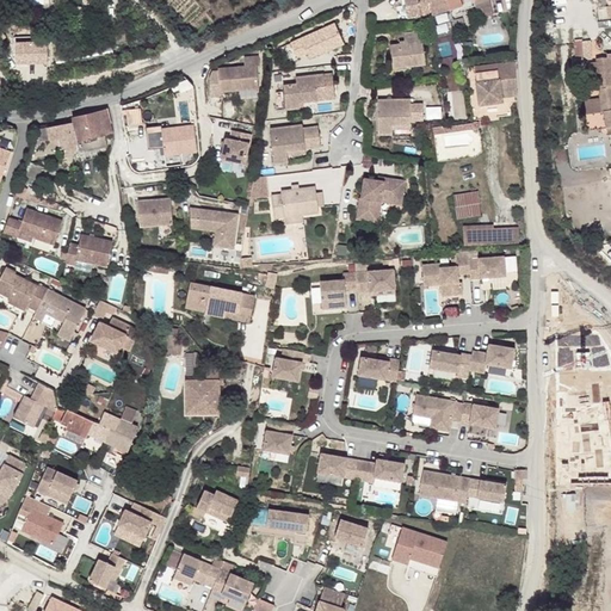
[(402,0),(406,18),(430,13),(430,12),(429,7),(427,0),(402,0)]
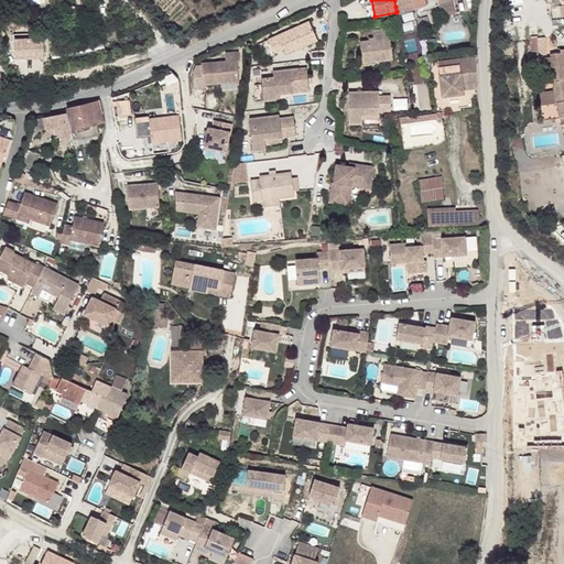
[(394,0),(396,7),(397,11),(412,7),(413,12),(426,9),(423,0),(394,0)]
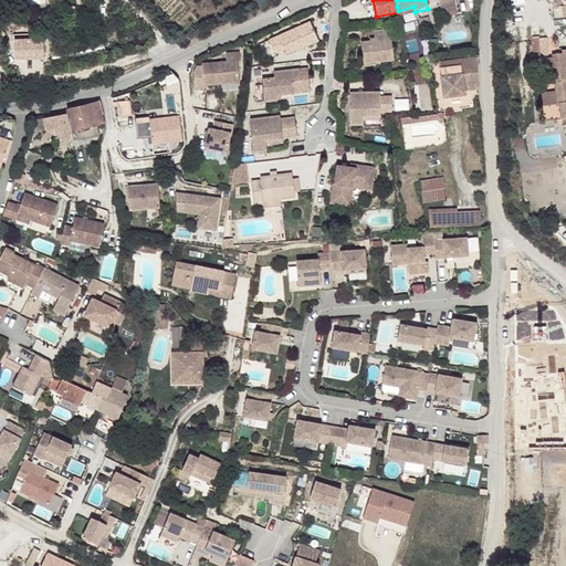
[(315,18),(274,35),(280,49),(290,45),(291,49),(300,45),(301,48),(324,37),(315,18)]
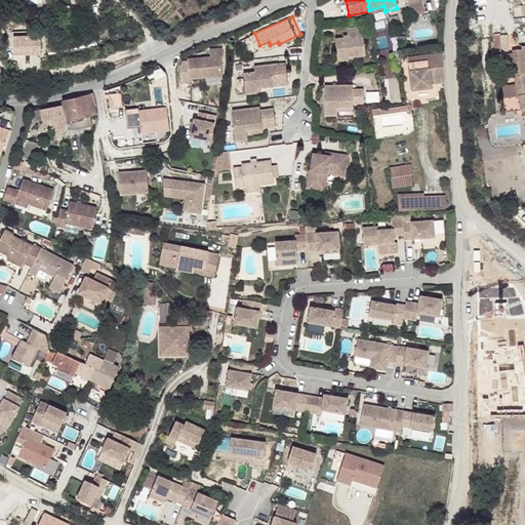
[(348,39),(335,40),(337,59),(366,55),(363,27),(346,29),(348,39)]
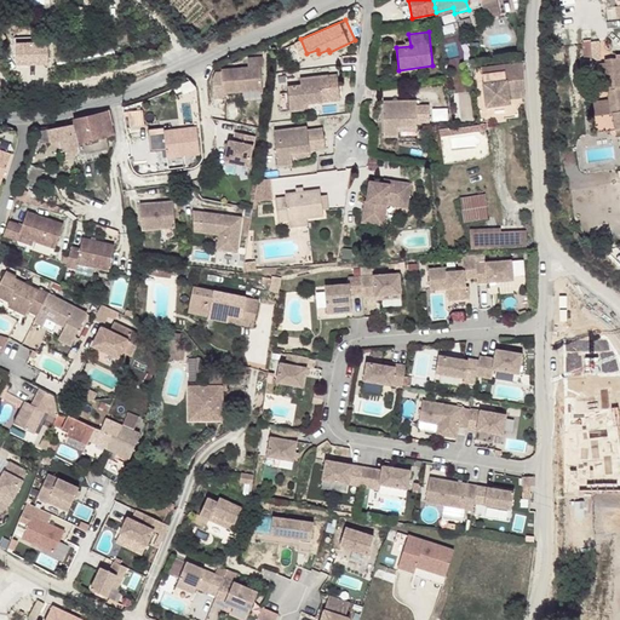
[(27,64),(59,64),(58,40),(27,41),(27,64)]
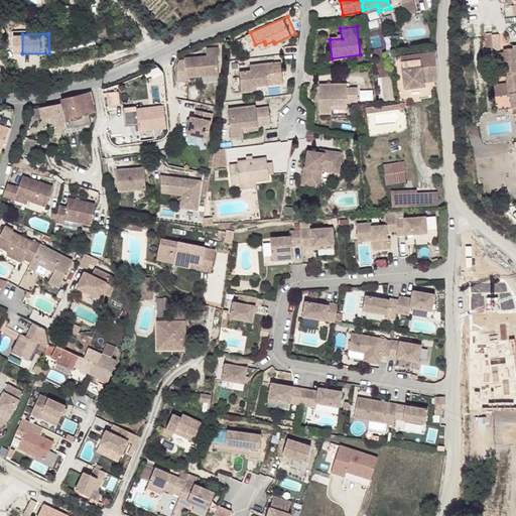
[(488,38),(482,39),(484,53),(489,52),(491,52),(488,38)]
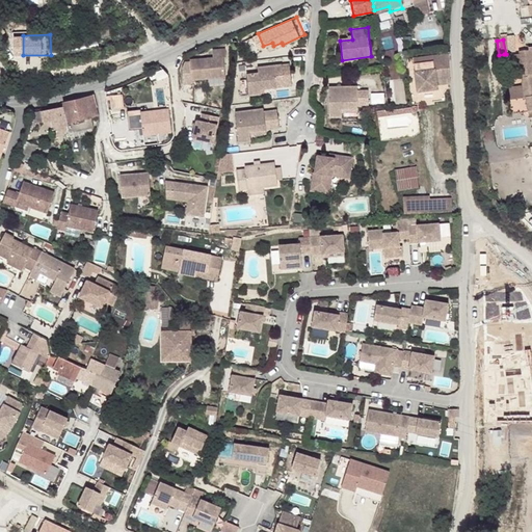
[(210,58),(187,59),(187,61),(181,61),(178,68),(179,83),(189,83),(188,80),(221,78),(220,57),(222,57),(222,50),(209,50),(210,58)]
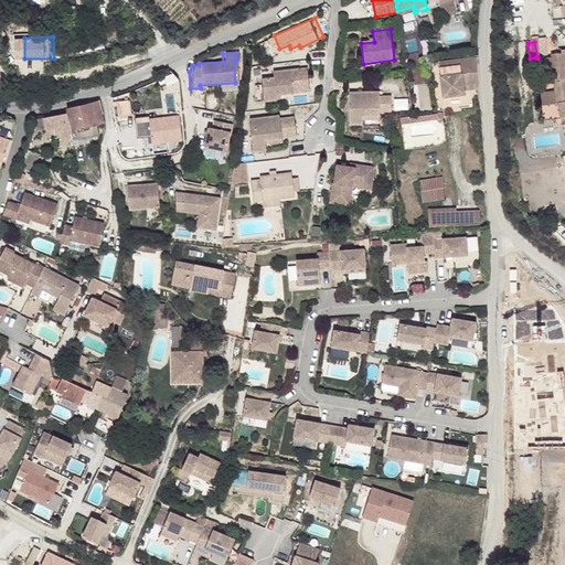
[(560,53),(550,54),(554,82),(564,78),(564,71),(563,71),(560,53)]
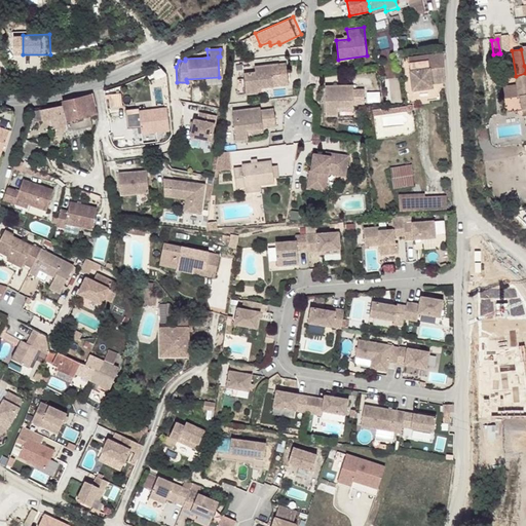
[(442,54),(403,60),(404,69),(442,63),(442,54)]
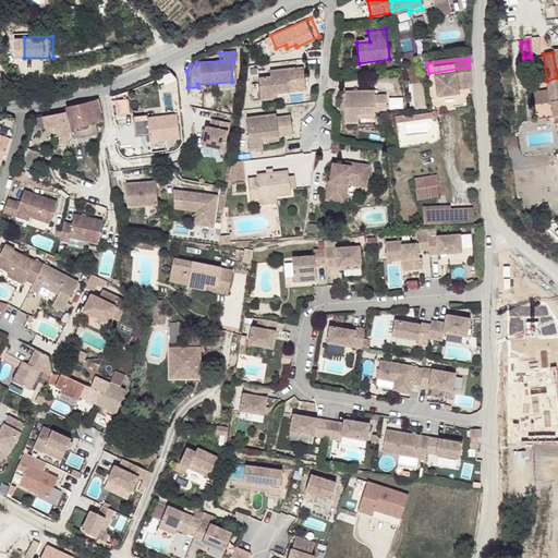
[(254,80),(255,85),(258,101),(270,99),(269,94),(273,94),(303,88),(299,67),(266,72),(267,79),(254,80)]
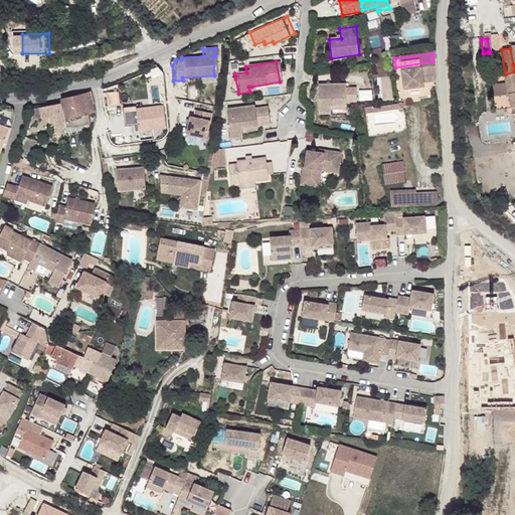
[(420,88),(420,83),(422,78),(434,76),(433,66),(433,61),(395,67),(396,71),(399,71),(402,91),(420,88)]
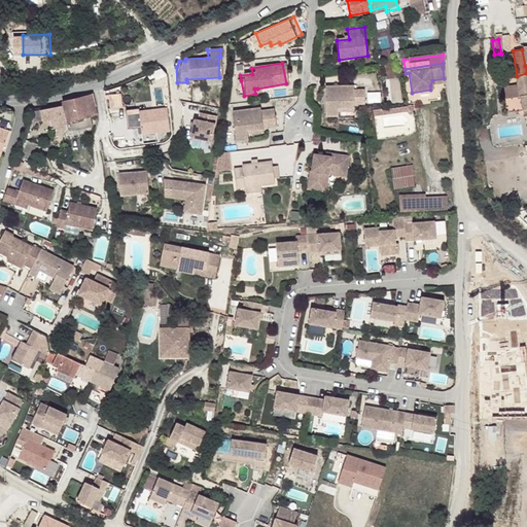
[(526,73),(517,76),(519,84),(521,83),(526,81),(526,73)]
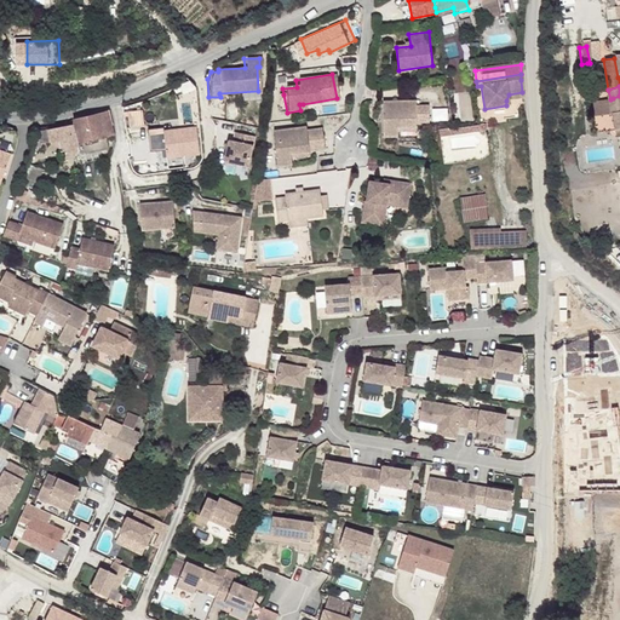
[(283,95),(275,95),(276,114),(287,113),(283,95)]
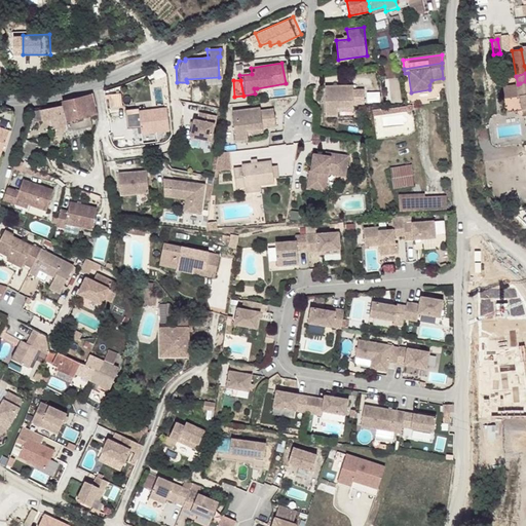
[(349,88),(321,91),(325,121),(337,119),(336,115),(336,112),(351,110),(351,106),(362,105),(361,90),(349,91),(349,88)]
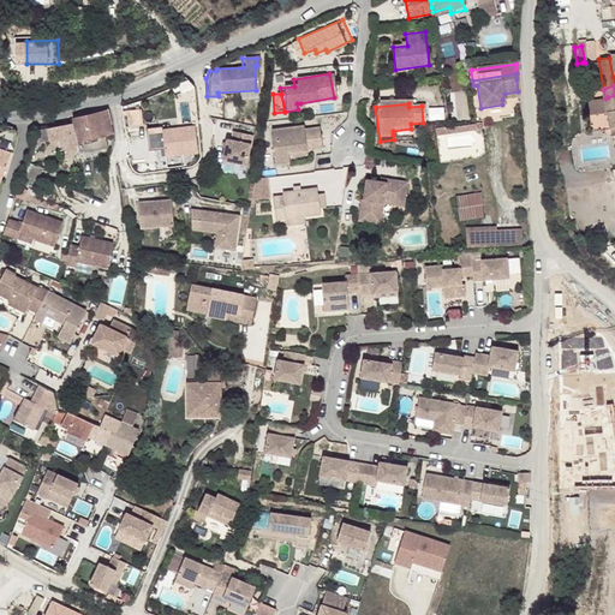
[(141,107),(127,108),(129,132),(143,131),(141,107)]
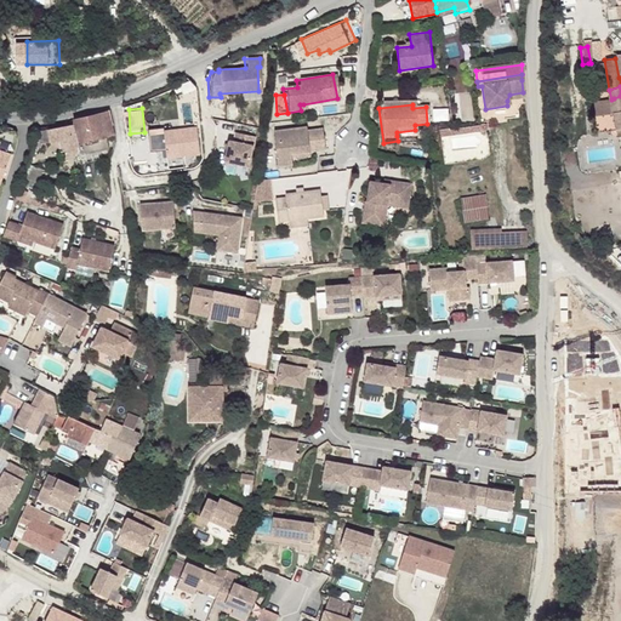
[(92,117),(74,121),(77,132),(80,144),(113,134),(110,123),(113,121),(109,109),(92,117)]
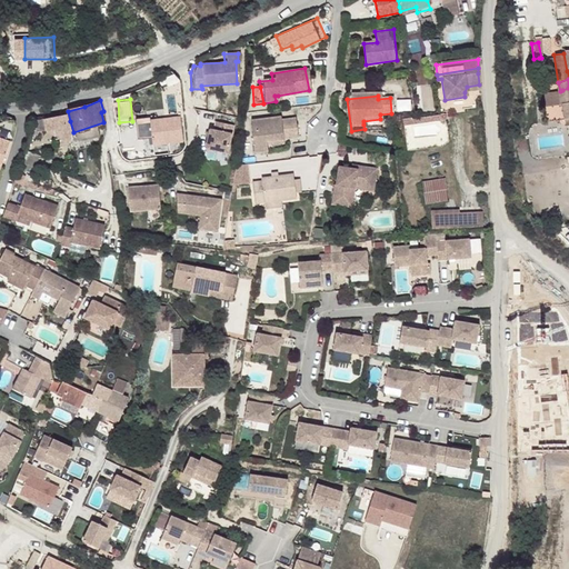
[(68,111),(33,118),(31,127),(70,121),(68,111)]
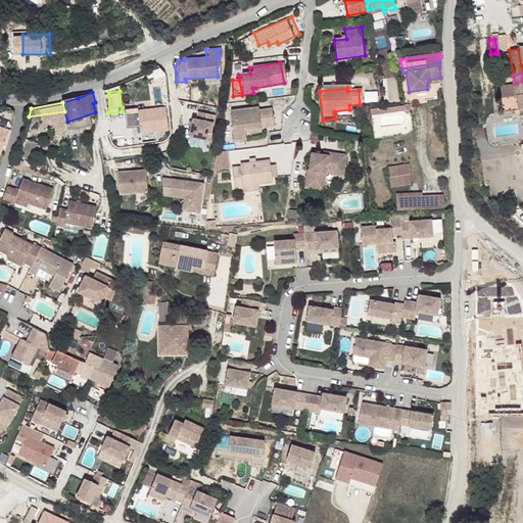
[(164,107),(130,110),(133,137),(142,137),(141,131),(151,130),(165,129),(164,107)]
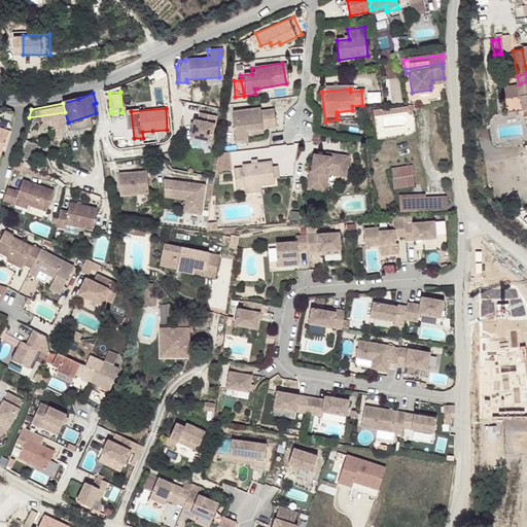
[(259,109),(232,112),(235,142),(247,140),(247,135),(246,131),(261,129),(275,127),(273,109),(259,111),(259,109)]
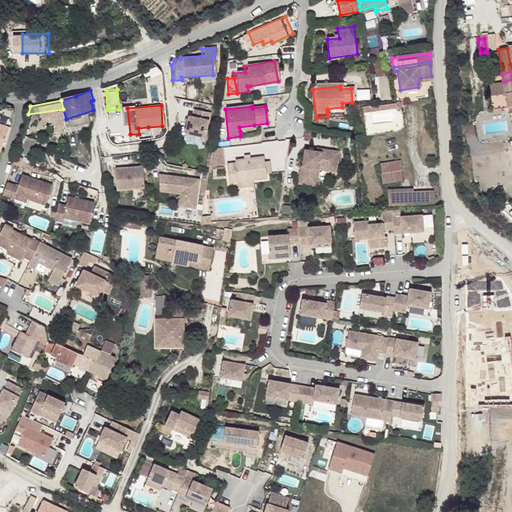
[(93,110),(66,119),(69,129),(95,120),(93,110)]
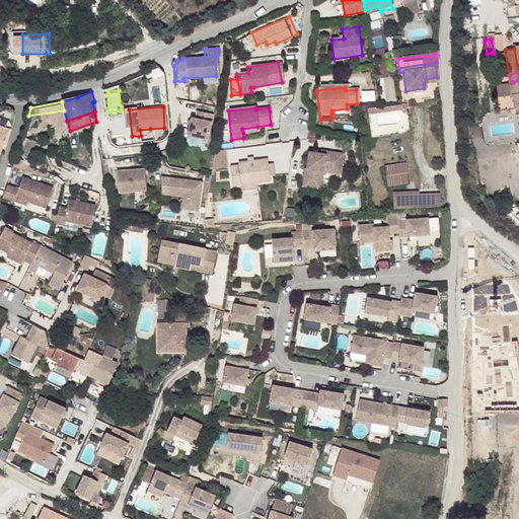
[(212,116),(196,112),(195,120),(191,120),(187,137),(207,141),(212,116)]
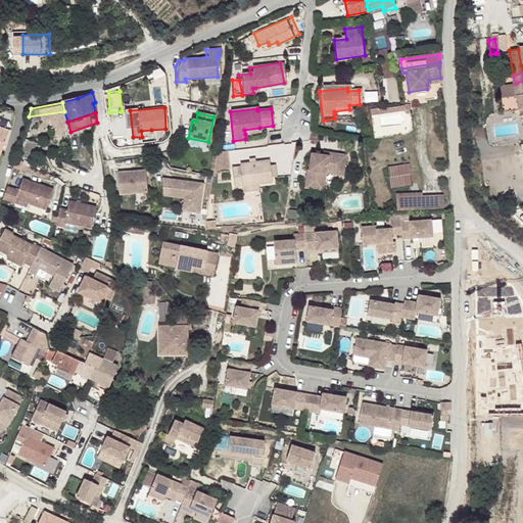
[(0,148),(3,149),(10,130),(0,126),(0,148)]
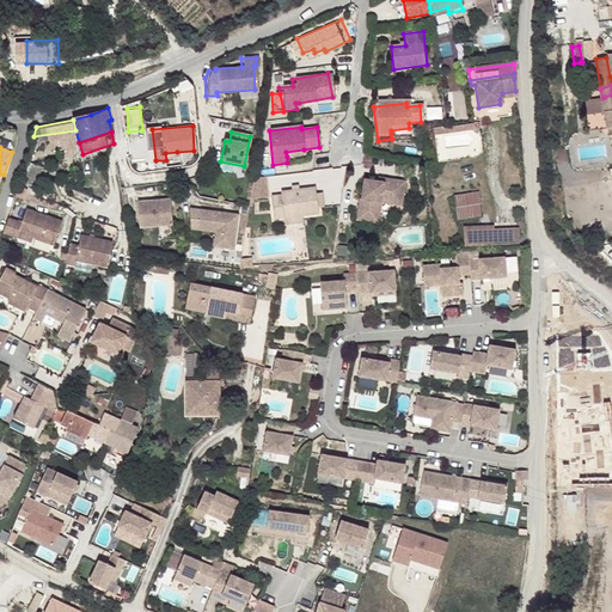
[(377,183),(362,182),(361,200),(359,200),(357,221),(375,224),(377,203),(383,203),(383,199),(403,201),(404,181),(384,178),(383,184),(377,183)]
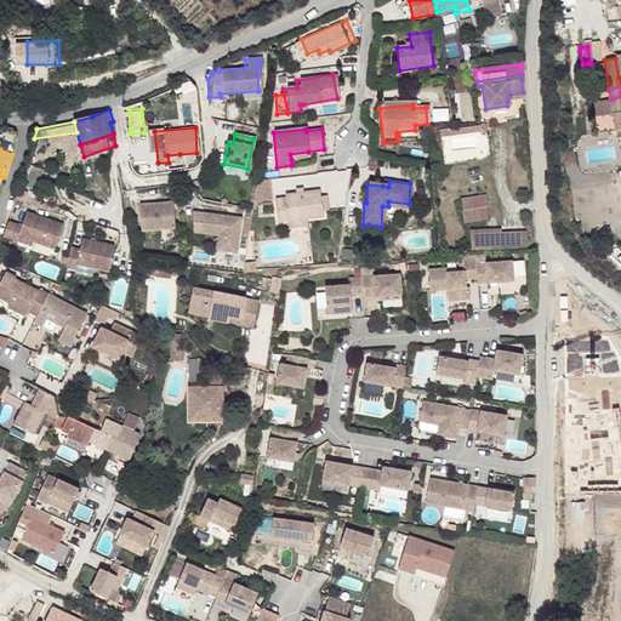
[(285,199),(274,200),(278,223),(288,221),(307,218),(323,216),(323,214),(320,200),(319,191),(285,195),(285,199)]
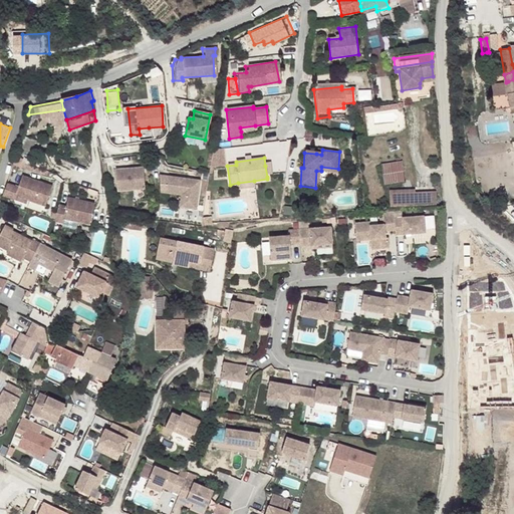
[(401,162),(380,164),(383,184),(403,182),(401,162)]
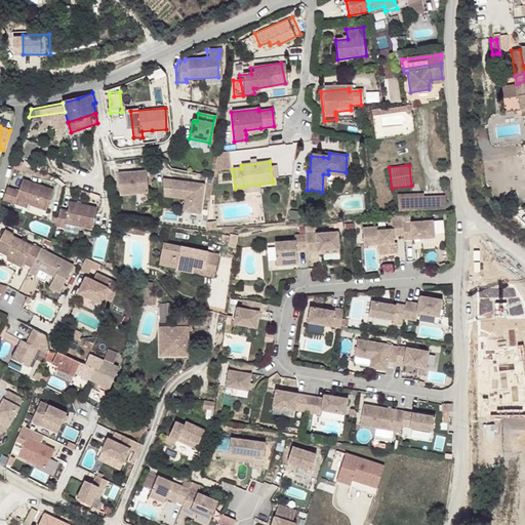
[(144,172),(116,172),(117,195),(146,194),(144,172)]
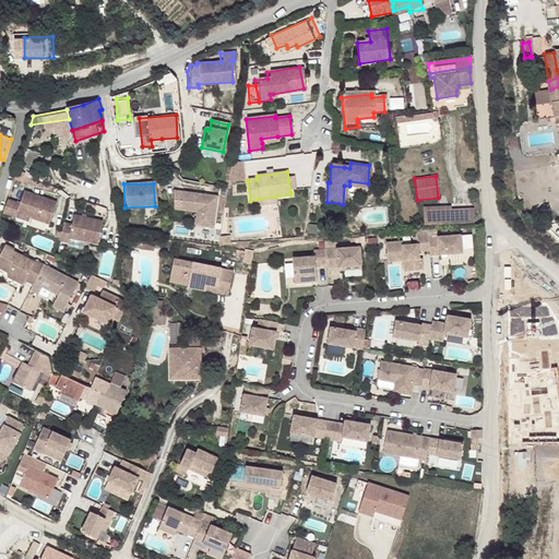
[(20,200),(8,195),(4,205),(3,210),(16,214),(18,210),(50,219),(57,198),(24,187),(20,200)]
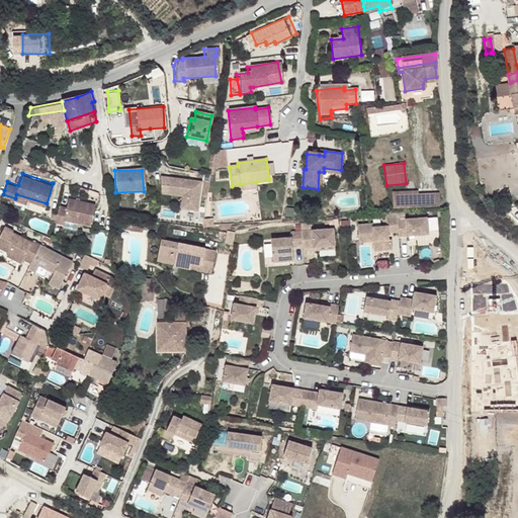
[(199,180),(158,176),(159,194),(180,195),(185,195),(184,208),(197,209),(199,180)]
